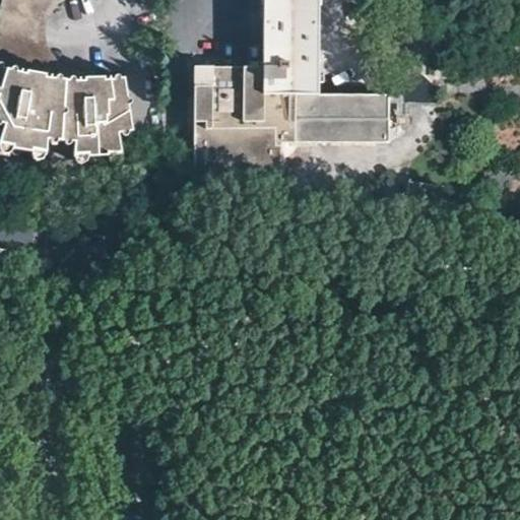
[(258,0),(258,69),(192,69),(192,181),(280,181),(279,142),(391,142),(389,91),(319,90),(319,0),(258,0)]
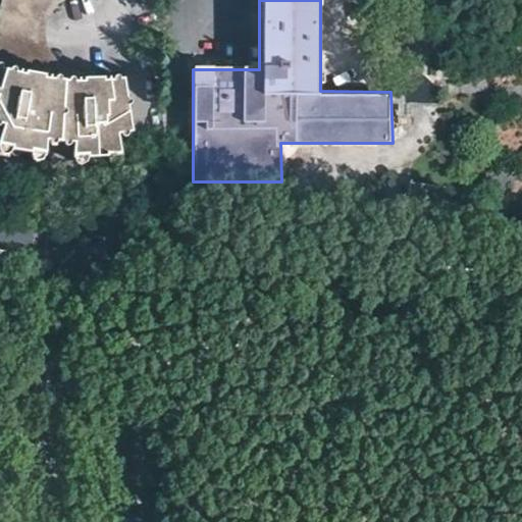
[(0,124),(3,125),(0,136),(0,147),(44,156),(47,140),(74,144),(73,157),(121,155),(119,135),(134,132),(125,79),(111,81),(110,76),(82,79),(80,83),(53,81),(51,75),(20,70),(17,73),(0,67),(0,124)]
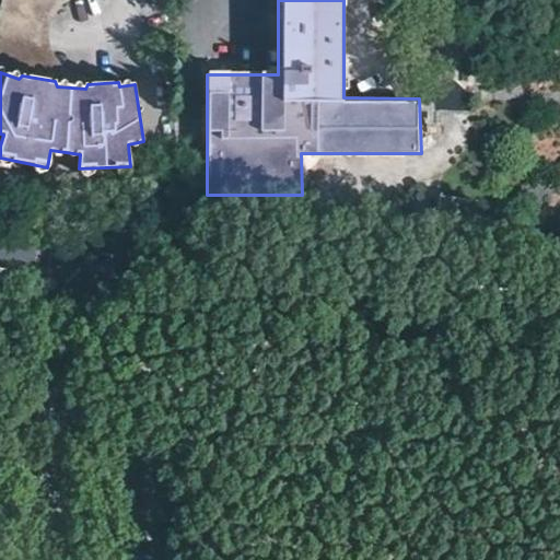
[(27,272),(0,268),(0,304),(22,308),(27,272)]
